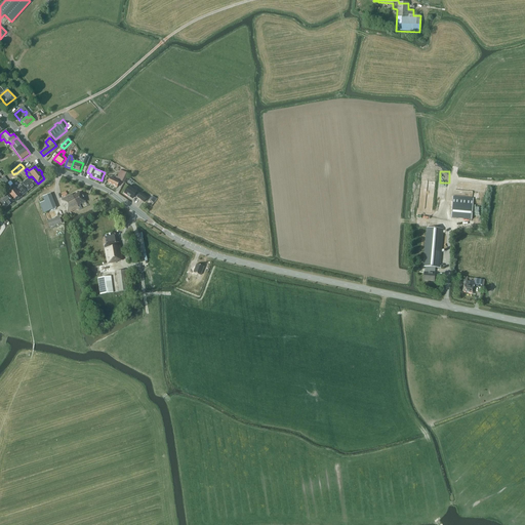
[(124,184),(128,174),(124,172),(121,179),(115,176),(114,177),(111,176),(111,177),(108,183),(109,184),(109,185),(112,186),(112,185),(117,188),(120,182),(124,184)]
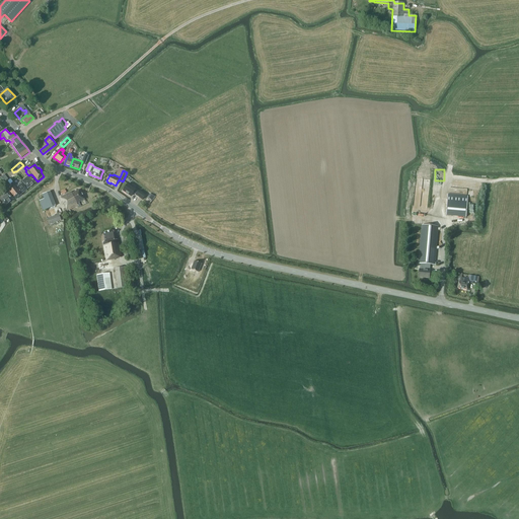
[(30,174),(28,175),(25,178),(24,178),(22,179),(22,180),(21,181),(27,189),(36,182),(30,174)]
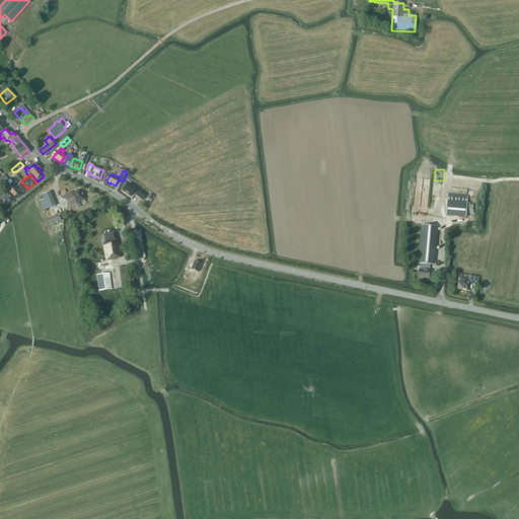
[(21,194),(26,190),(20,181),(16,184),(18,187),(16,188),(21,194)]
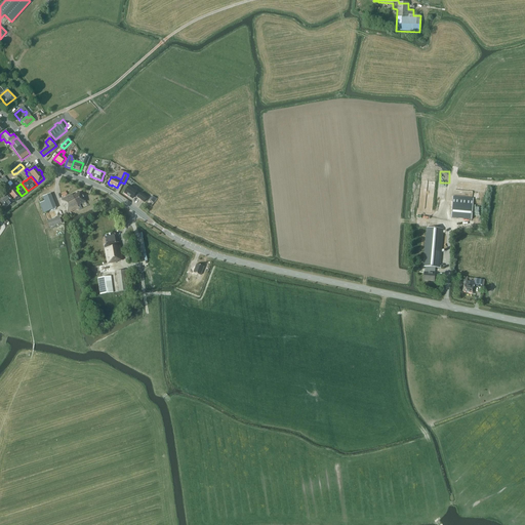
[(124,194),(132,199),(134,196),(136,197),(136,198),(144,203),(148,198),(140,193),(139,194),(129,187),(124,194)]
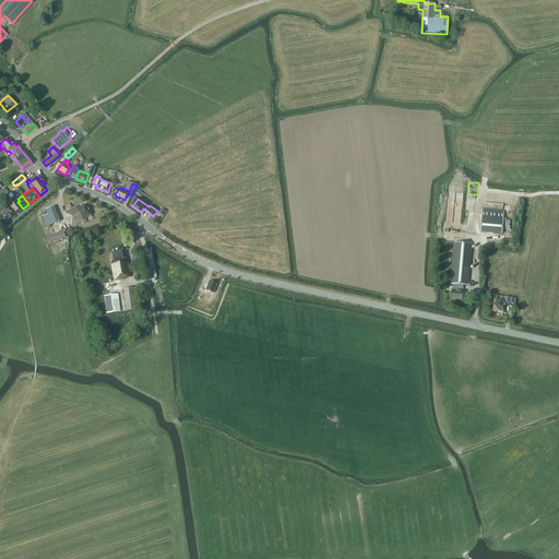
[(16,215),(23,211),(16,202),(10,206),(16,215)]
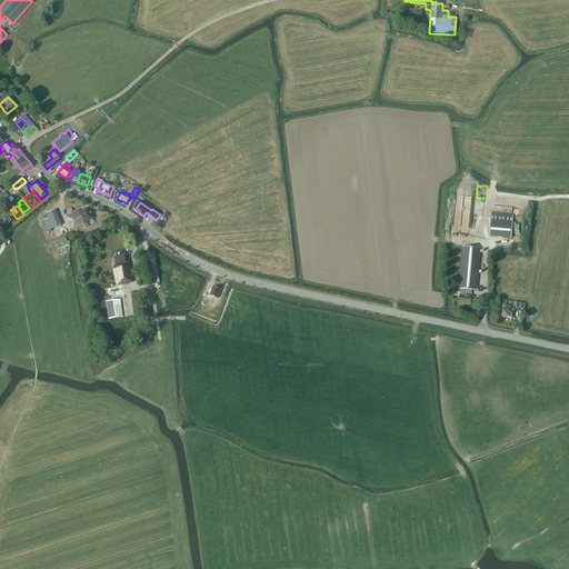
[(89,213),(87,209),(79,212),(78,211),(67,217),(69,221),(68,221),(71,229),(69,230),(72,236),(76,233),(75,231),(85,227),(86,229),(89,227),(87,222),(92,219),(90,215),(89,213)]
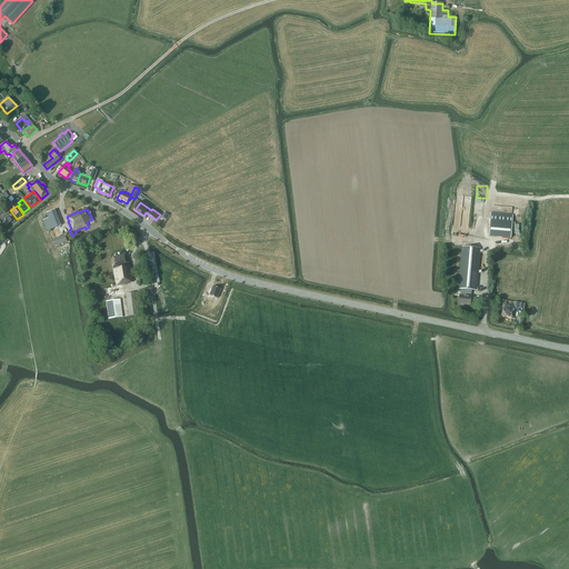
[(0,218),(1,219),(3,223),(6,226),(9,223),(11,221),(16,219),(9,210),(1,217),(0,216),(0,218)]
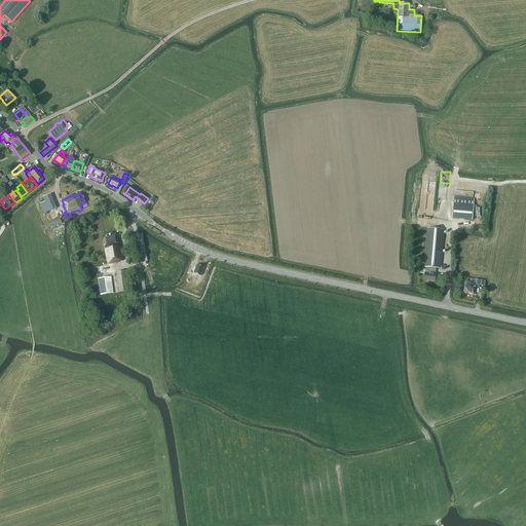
[(51,194),(43,197),(45,202),(40,204),(44,215),(58,210),(51,194)]
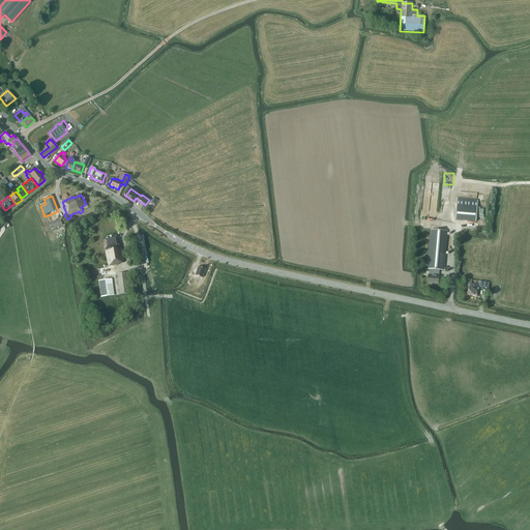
[(476,222),(477,209),(478,200),(458,199),(455,221),(476,222)]
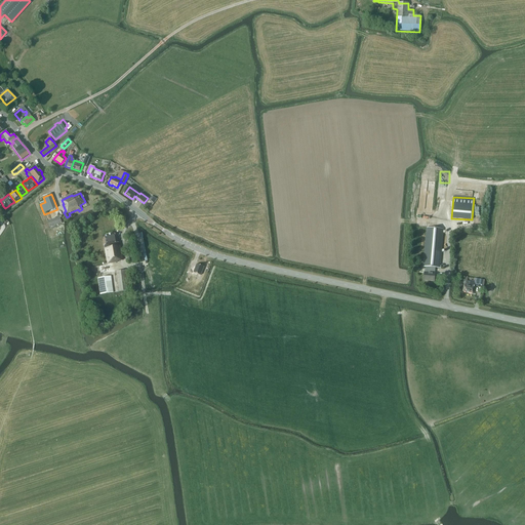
[(50,227),(62,223),(59,216),(48,221),(50,227)]
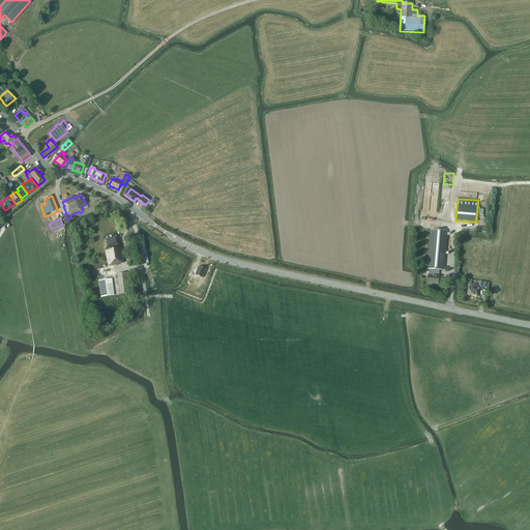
[(443,270),(447,232),(431,231),(428,269),(429,269),(429,275),(428,275),(428,284),(438,285),(439,276),(438,276),(439,270),(443,270)]
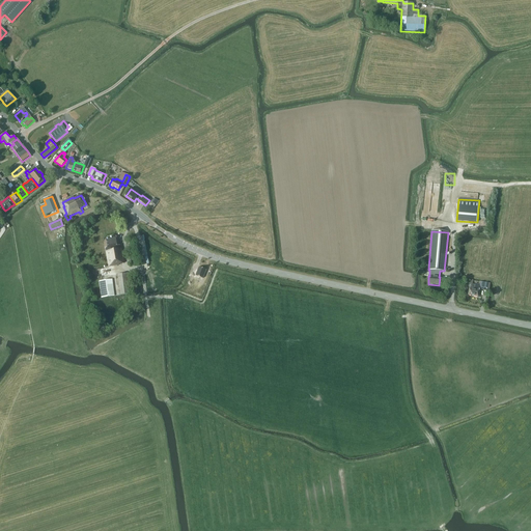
[(117,238),(116,236),(112,238),(110,238),(107,239),(106,240),(107,248),(105,248),(108,267),(119,266),(119,264),(123,263),(120,246),(118,246),(117,238)]
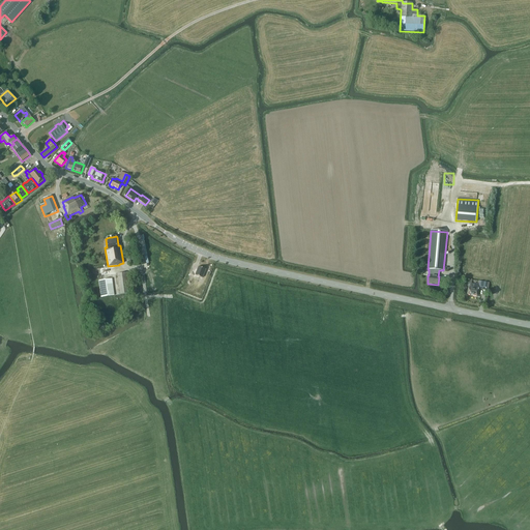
[(202,278),(206,269),(199,267),(195,275),(202,278)]
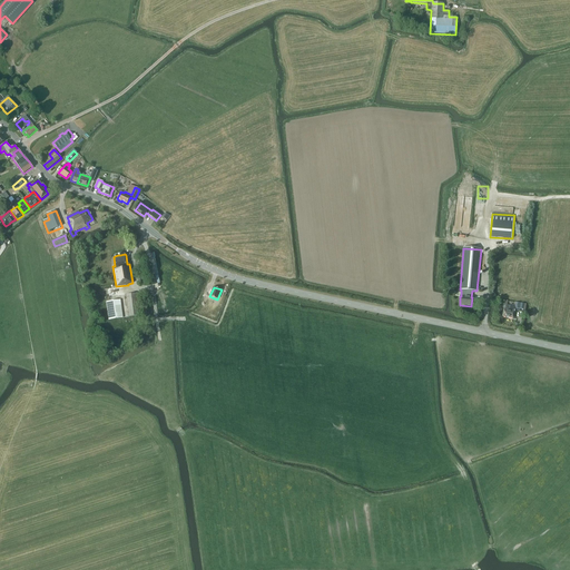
[(129,317),(138,316),(136,294),(126,295),(129,317)]
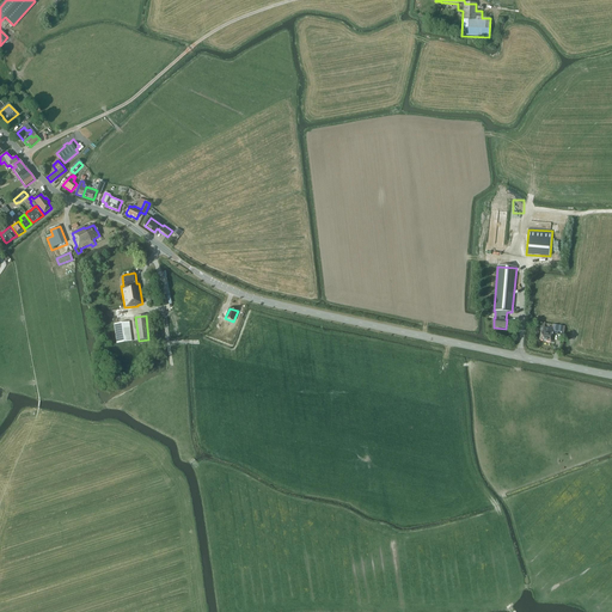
[(114,324),(116,344),(132,342),(129,323),(114,324)]
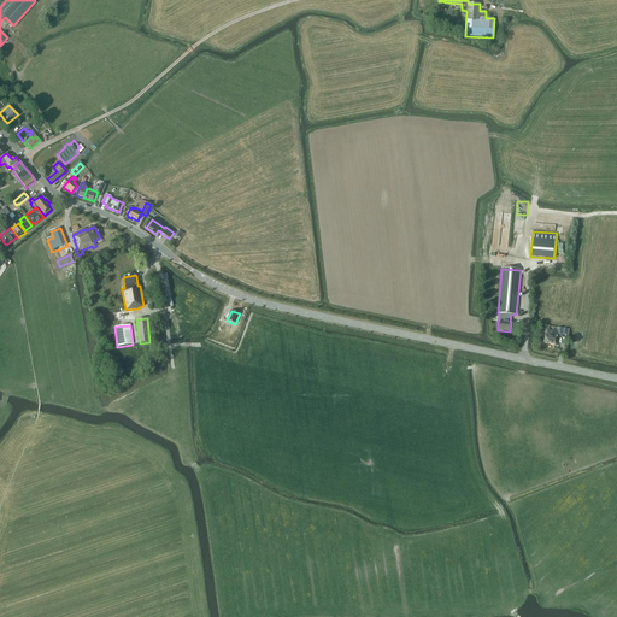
[(563,335),(563,328),(557,327),(556,331),(554,330),(552,329),(552,331),(547,330),(548,330),(545,329),(545,333),(545,334),(544,344),(554,345),(557,334),(563,335)]
